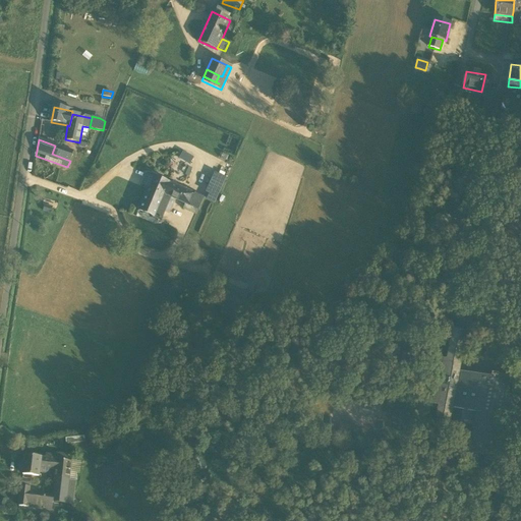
[(73,152),(55,146),(52,154),(70,161),(73,152)]
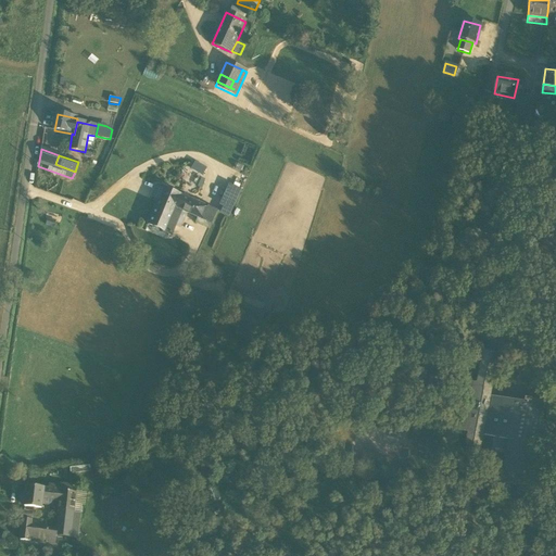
[(205,168),(194,162),(190,169),(202,176),(205,168)]
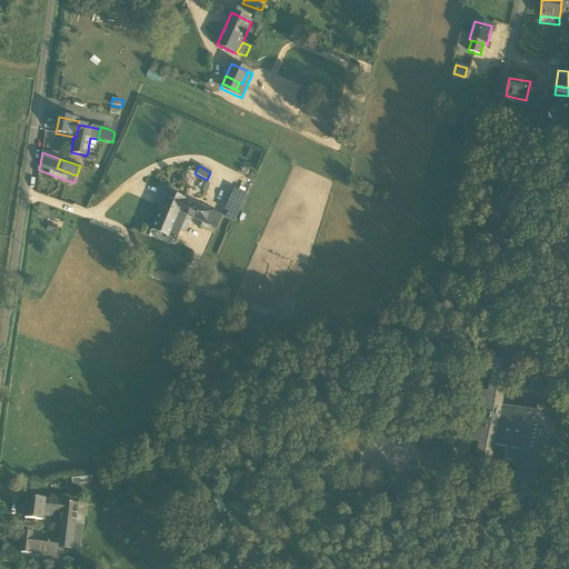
[(155,205),(160,208),(167,192),(161,190),(155,205)]
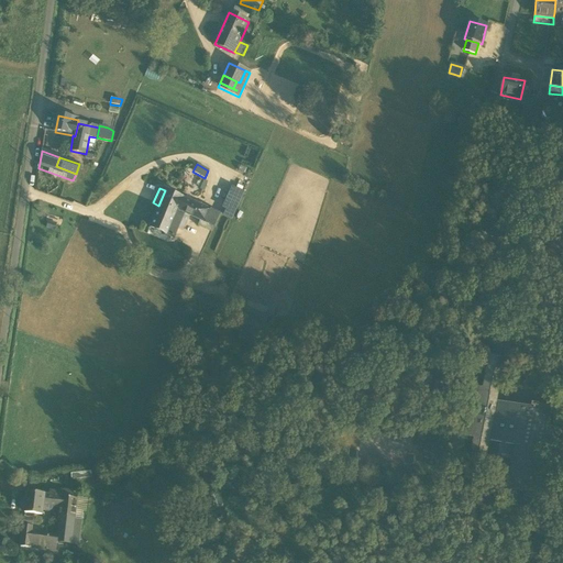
[(225,209),(235,213),(244,194),(232,188),(223,208),(225,209)]
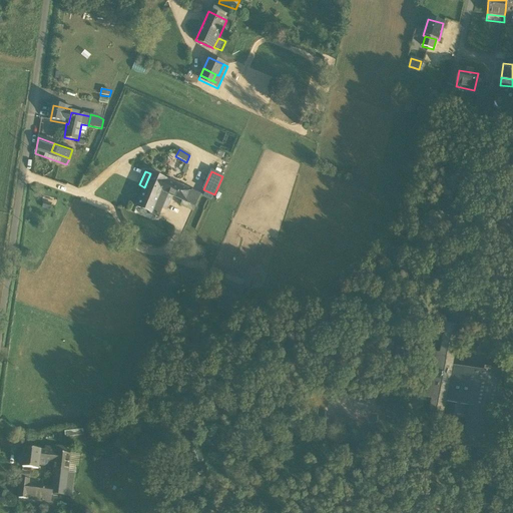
[(136,206),(153,214),(162,192),(167,194),(172,196),(175,197),(180,186),(150,173),(144,187),(136,206)]
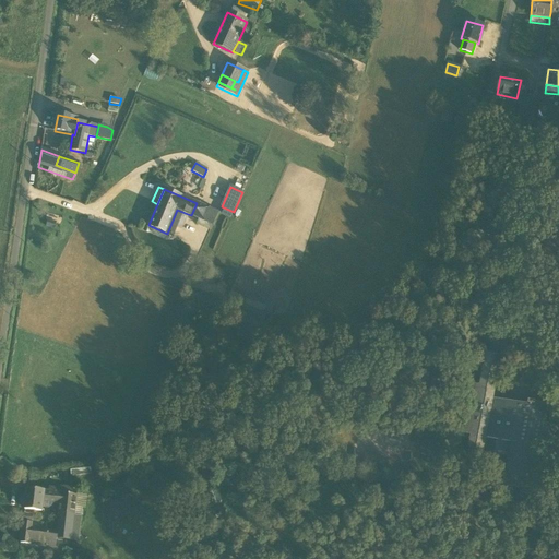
[(199,218),(212,225),(217,212),(197,203),(191,215),(199,218)]
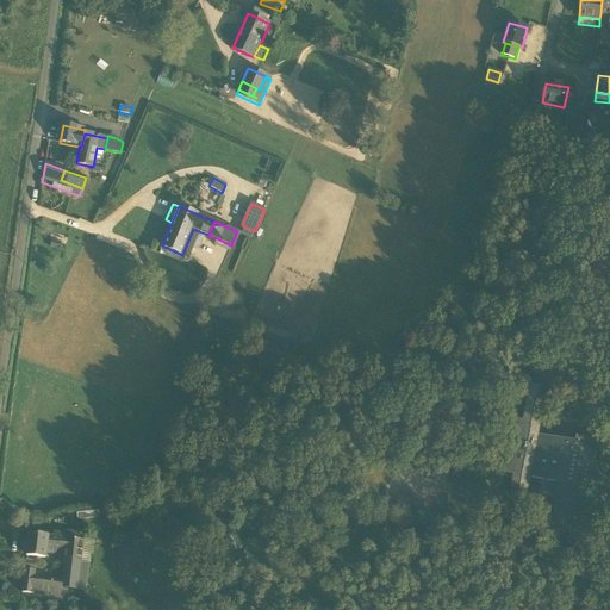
[(251,238),(255,231),(244,226),(242,234),(251,238)]
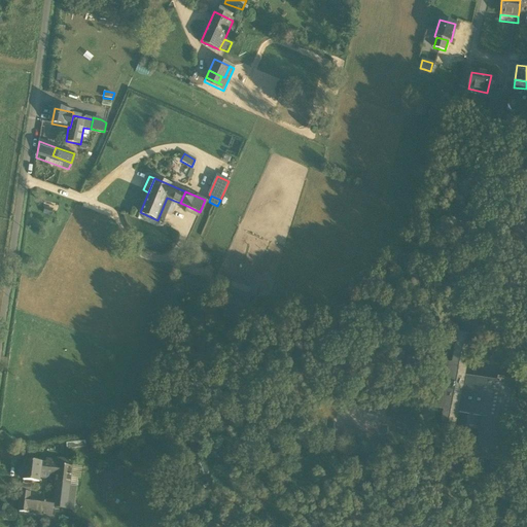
[(166,213),(172,200),(167,198),(157,220),(162,222),(166,213)]
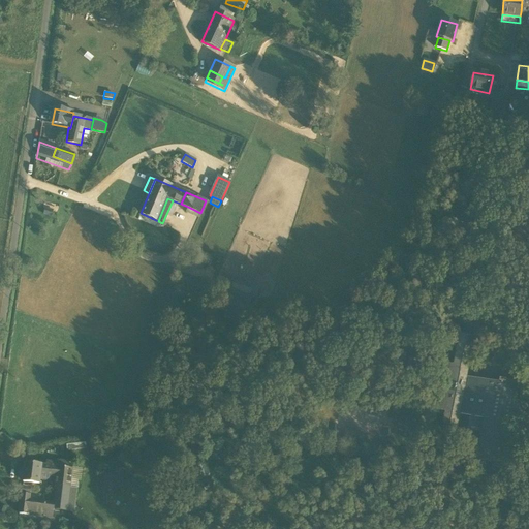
[(173,216),(178,203),(173,200),(166,214),(173,216)]
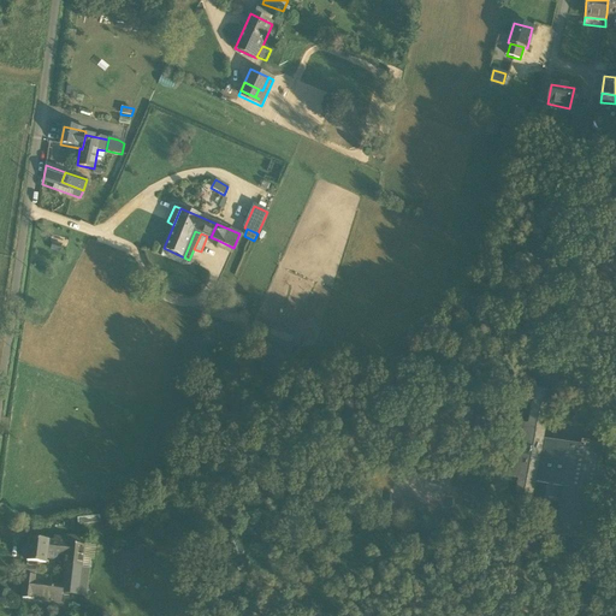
[(231,254),(234,248),(219,241),(217,248),(231,254)]
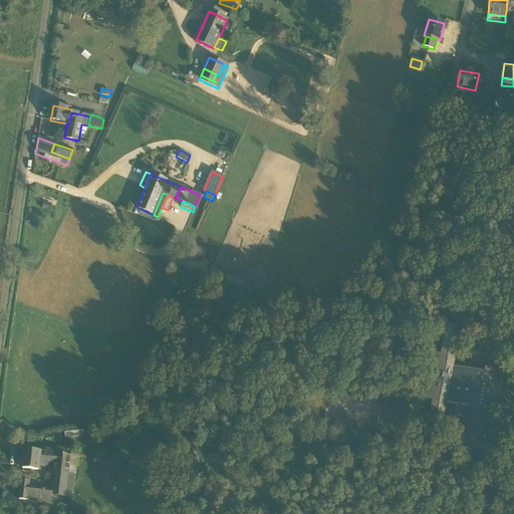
[(42,208),(49,210),(51,205),(44,202),(42,208)]
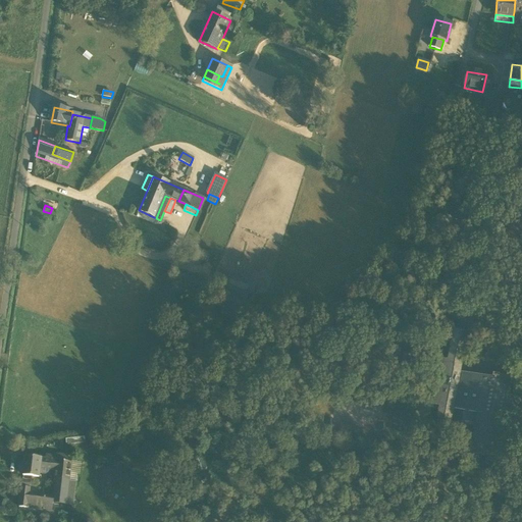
[(485,464),(498,466),(506,420),(521,423),(521,415),(521,400),(510,399),(513,381),(492,378),(492,380),(470,376),(460,374),(468,334),(467,334),(458,332),(454,332),(448,363),(441,362),(433,404),(439,406),(437,418),(452,421),(454,409),(477,414),(469,456),(485,459),(485,464)]
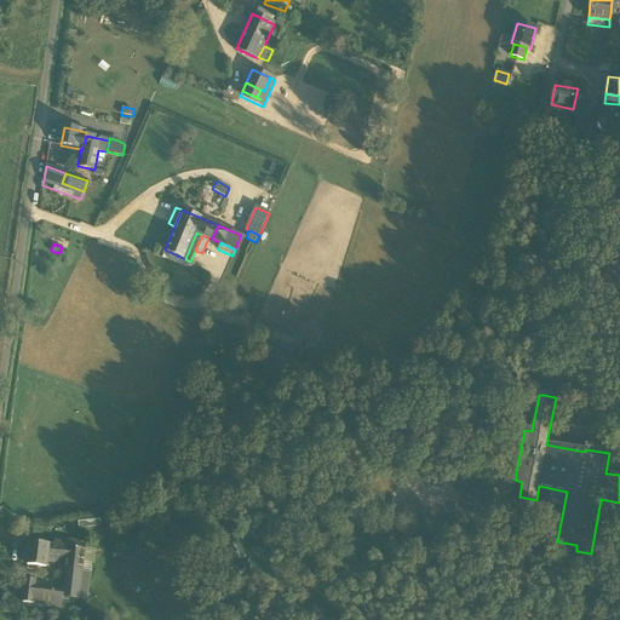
[(27,566),(47,568),(49,557),(50,546),(29,544),(27,566)]
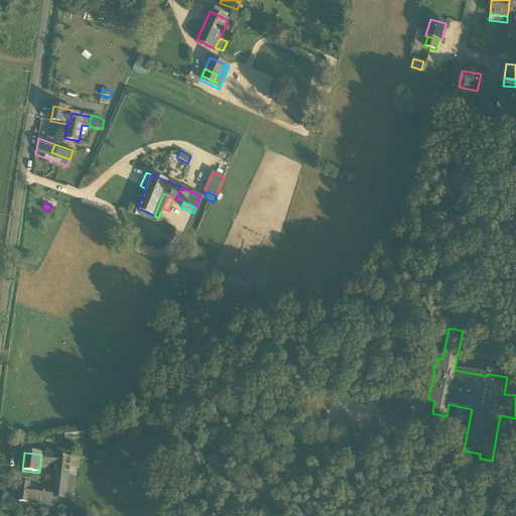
[(40,464),(52,465),(55,465),(56,457),(41,455),(40,464)]
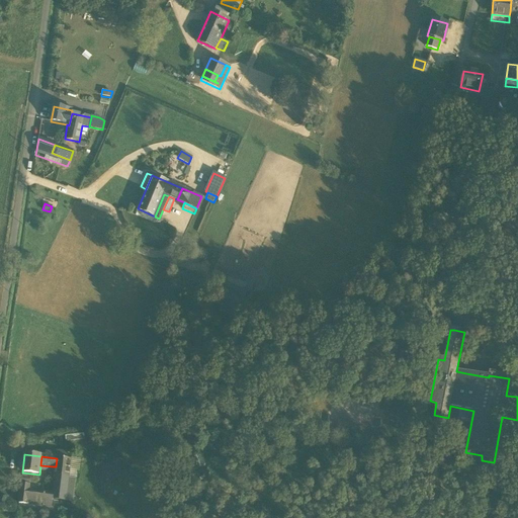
[(55,469),(55,476),(69,477),(70,459),(57,458),(56,466),(55,469)]
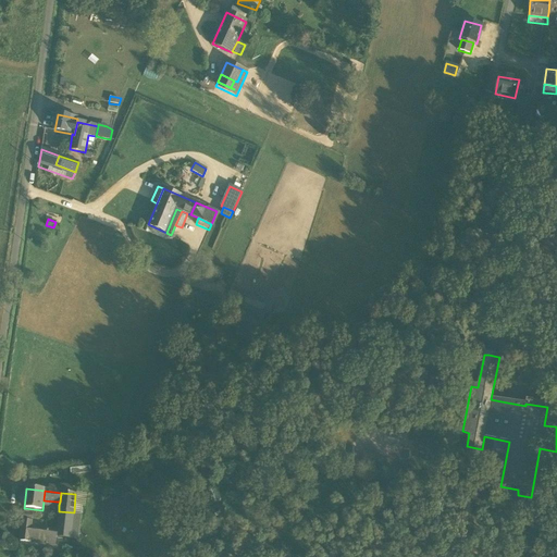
[(83,495),(75,494),(74,512),(71,539),(78,539),(83,495)]
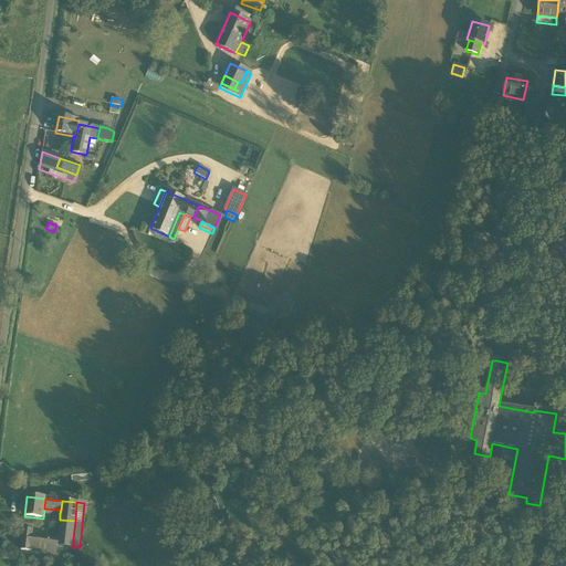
[(72,547),(75,521),(60,520),(56,543),(56,545),(58,545),(72,547)]
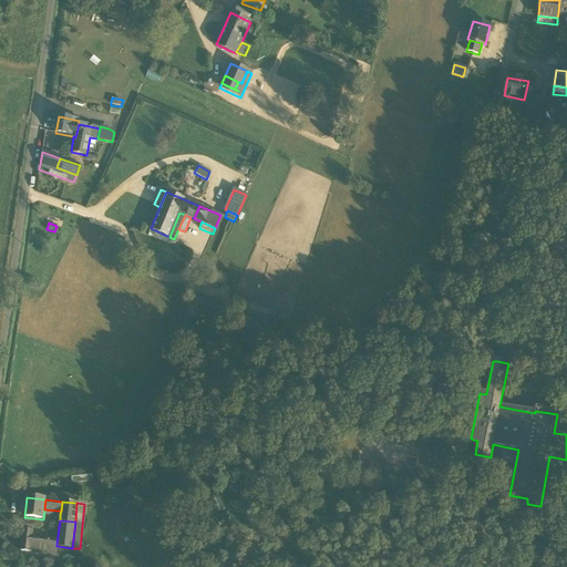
[(20,550),(31,553),(32,540),(33,531),(23,529),(20,550)]
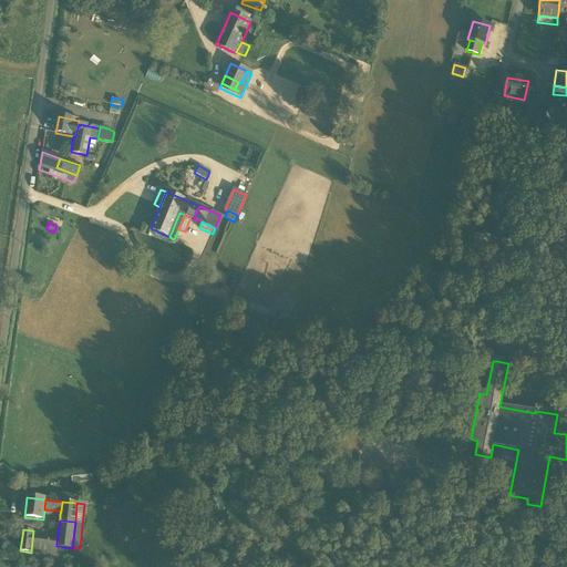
[(57,544),(32,540),(31,553),(57,555),(58,546),(57,546),(57,544)]
